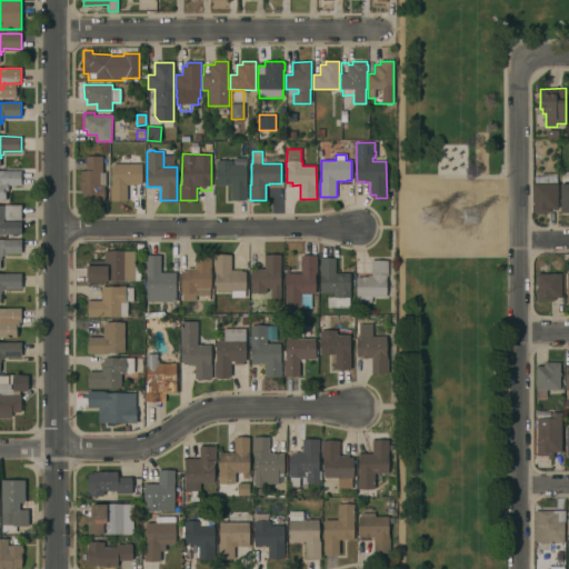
[(102,157),(103,172),(107,172),(107,186),(105,186),(105,201),(82,201),(82,195),(81,195),(81,191),(80,191),(80,171),(86,171),(86,157),(102,157)]
